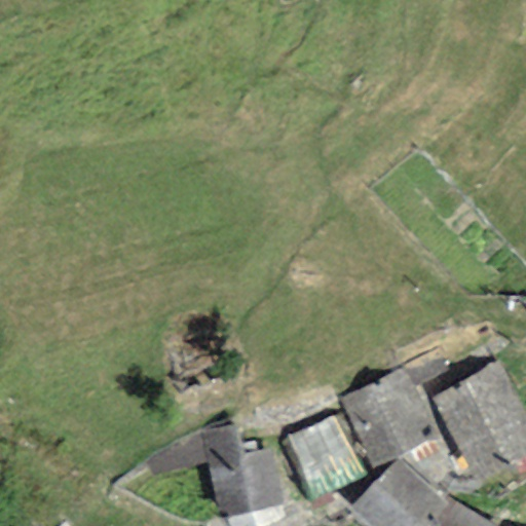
[(221,336),(166,348),(177,391),(230,379),(221,336)]
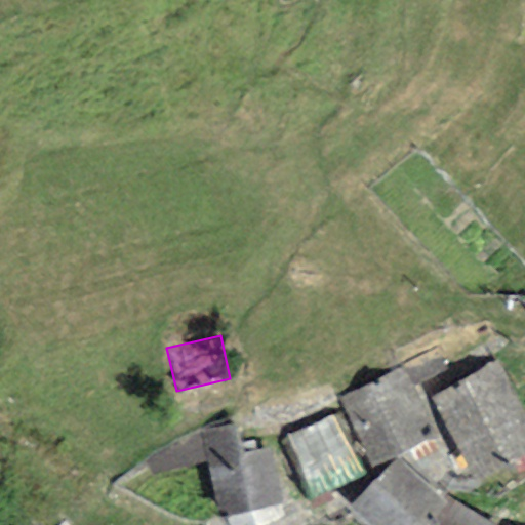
[(438,351),(341,403),(368,453),(445,411),(473,463),(524,435),(524,408),(496,357),(432,392),(426,381),(448,369),(438,351)]
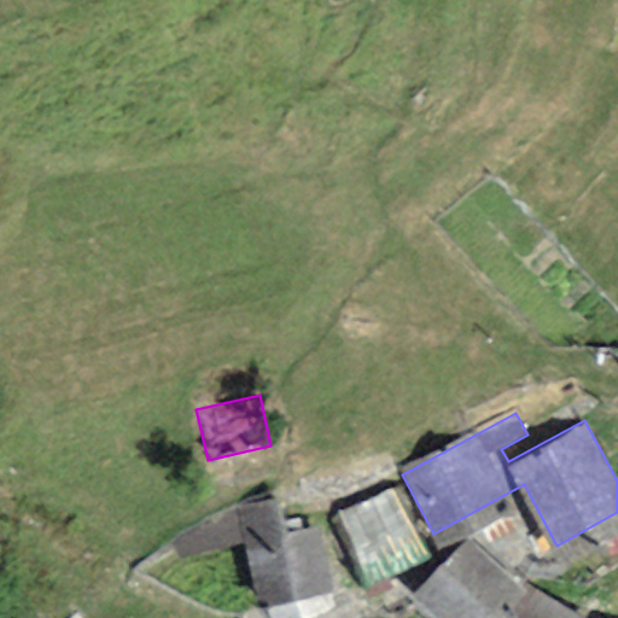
[(395,490),(322,518),(350,588),(423,560),(395,490)]
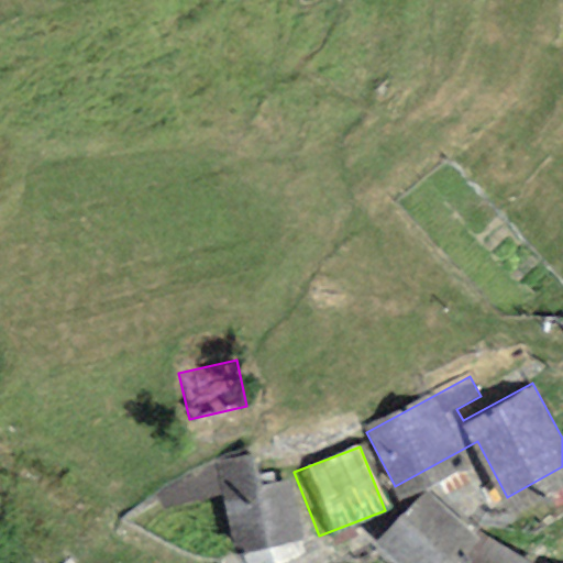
[(251,456),(213,468),(241,552),(299,533),(282,478),(261,485),(251,456)]
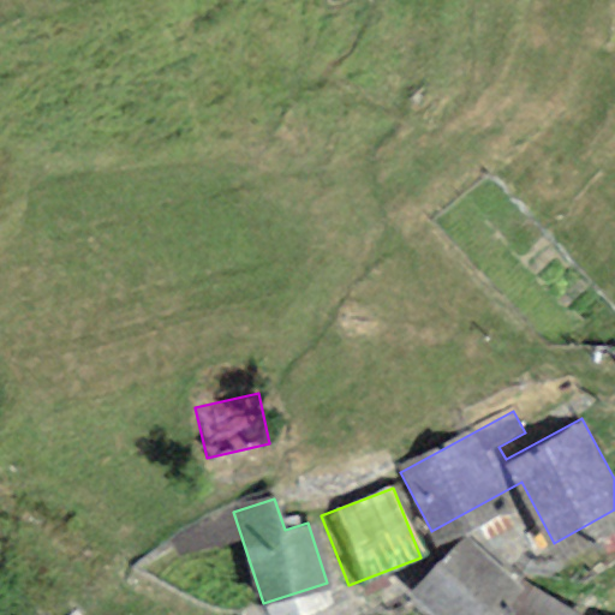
[(585,614),(521,583),(461,531),(408,592),(435,614),(585,614)]
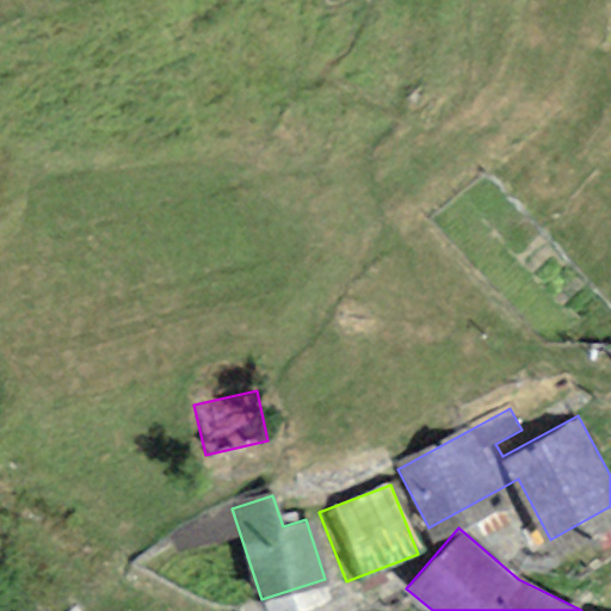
All buildings are outlined.
